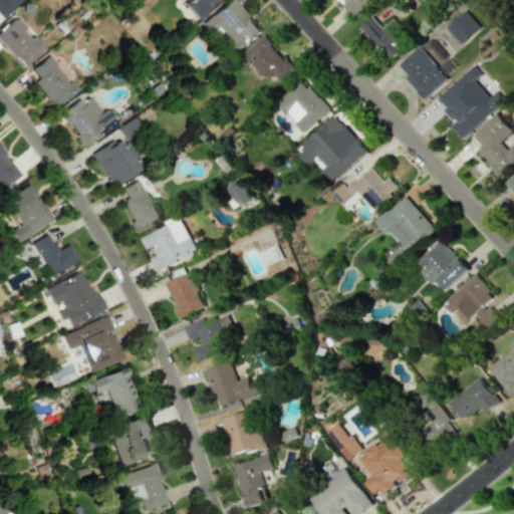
[(194,19),(216,0),(185,0),(181,3),(194,19)]
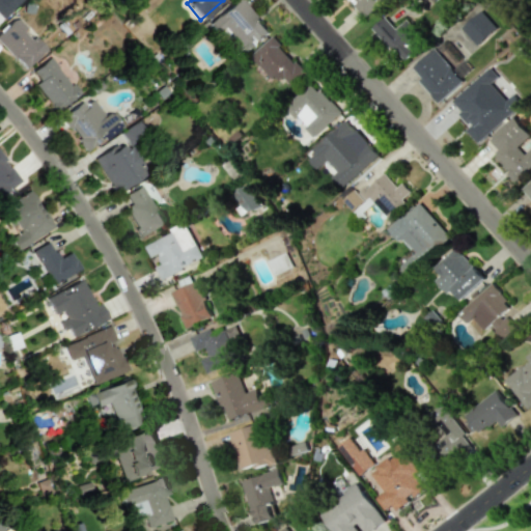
[(238,59),(269,33),(241,0),(234,0),(208,23),(238,59)]
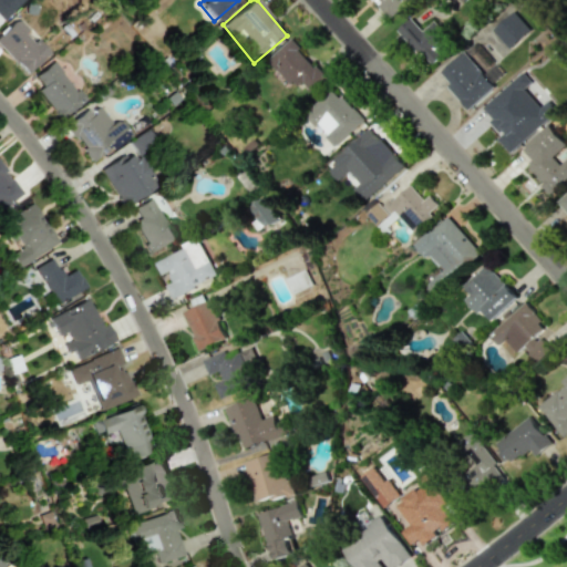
[(373,0),(383,12),(391,16),(406,4),(402,0),(373,0)]
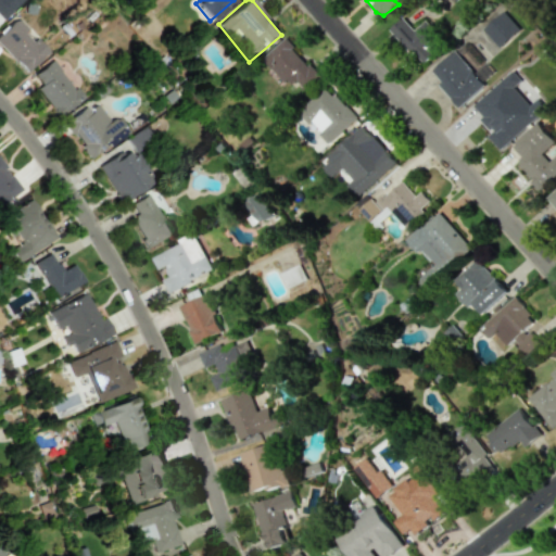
[(482,30),(500,49),(520,29),(503,11),(482,30)]
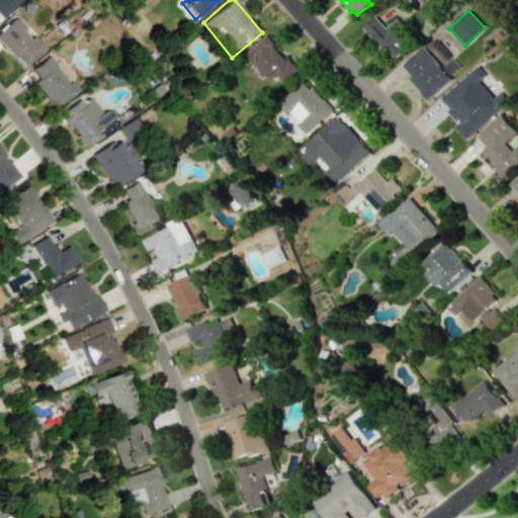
[(385,28),(375,16),(362,27),(392,60),(406,48),(399,39),(405,34),(394,22),(385,28)]
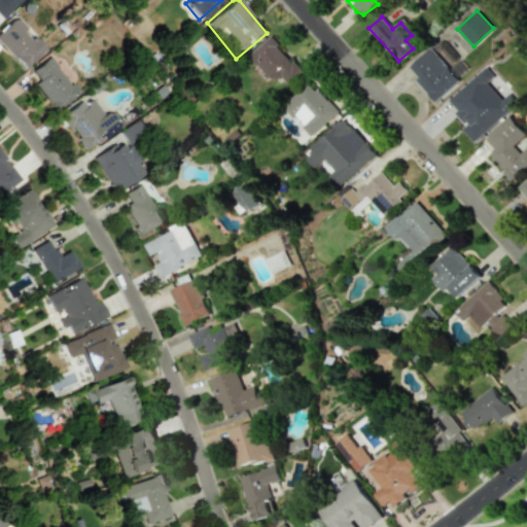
[(0,44),(23,69),(43,50),(13,18),(1,29),(0,29),(0,44)]
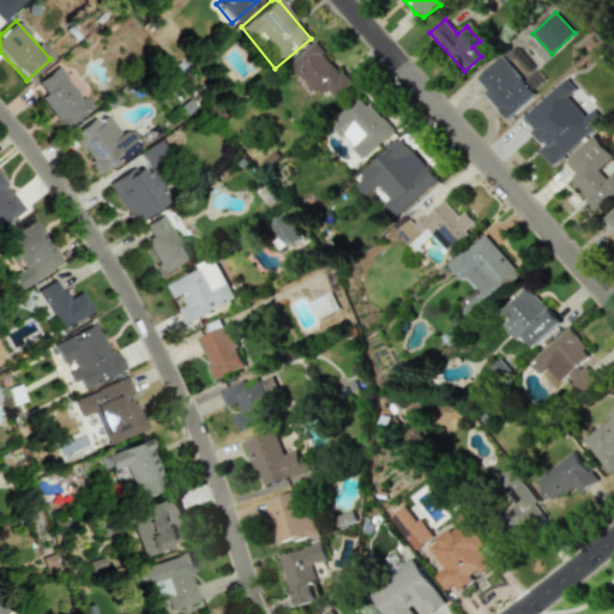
[(325,102),(348,79),(313,43),(289,66),(325,102)]
